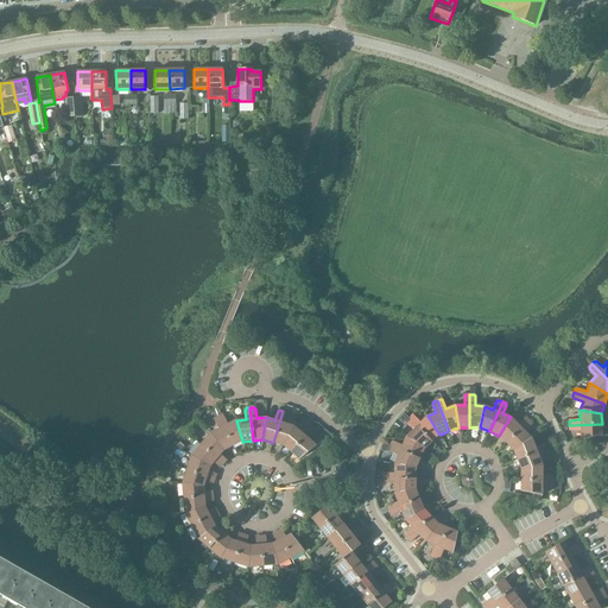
[(283,411),(273,443),(283,445),(293,426),(285,424),(287,415),(286,412),(283,411)]
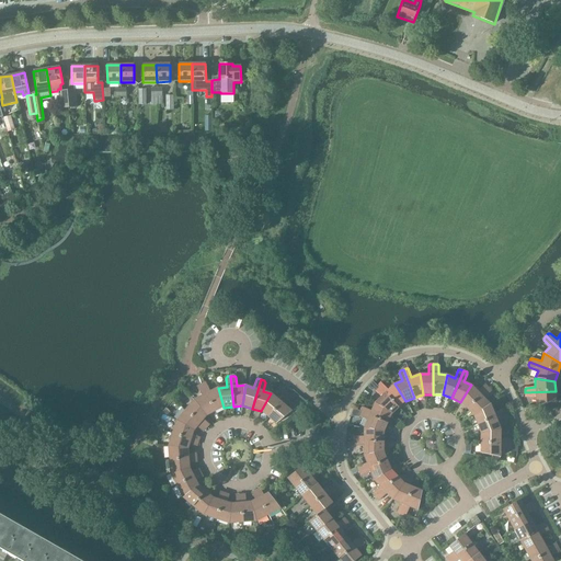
[(204,382),(201,385),(215,412),(224,408),(218,388),(210,391),(206,384),(204,382)]
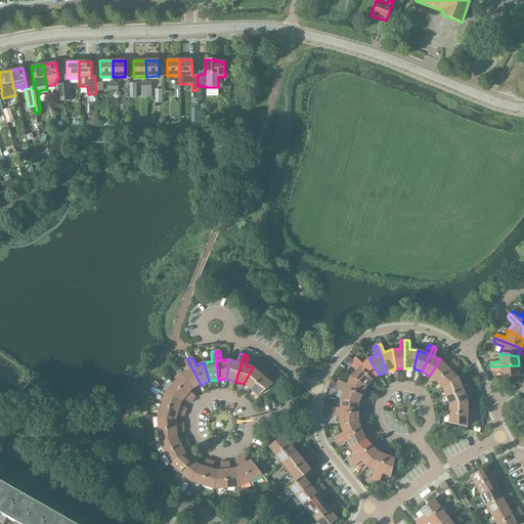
[(355,358),(352,360),(372,381),(379,375),(368,358),(362,364),(356,358),(355,358)]
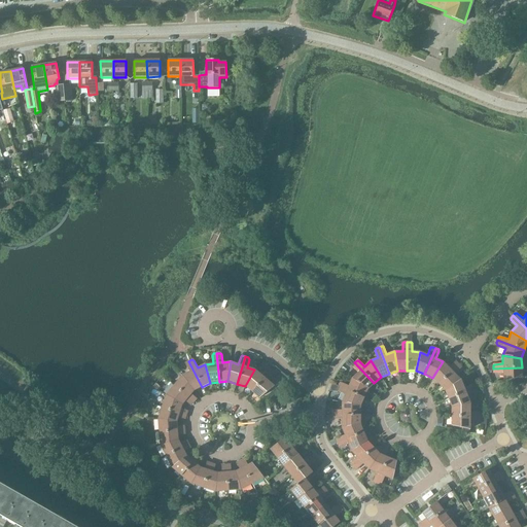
[(189,372),(182,376),(194,391),(202,387),(188,361),(186,362),(185,364),(189,372)]
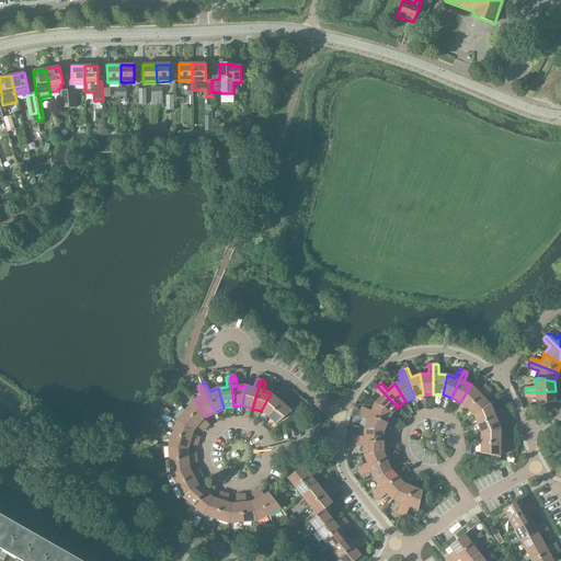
[(478,391),(471,385),(460,402),(467,409),(489,388),(485,385),(484,385),(478,391)]
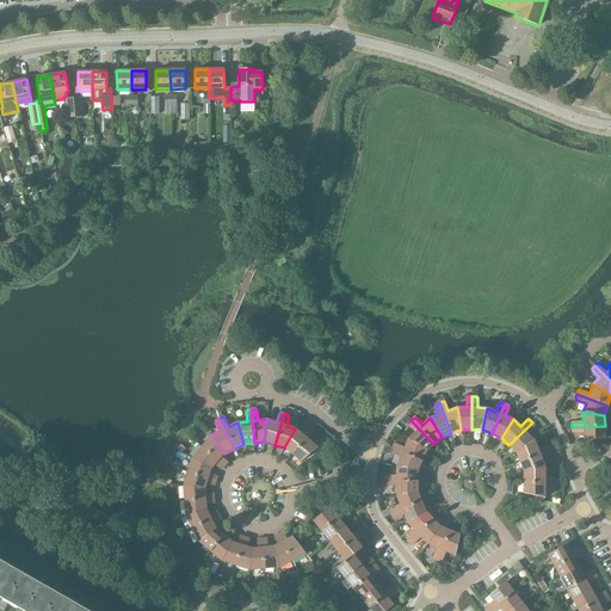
[(414,432),(408,439),(426,451),(433,444),(411,420),(408,424),(408,425),(414,432)]
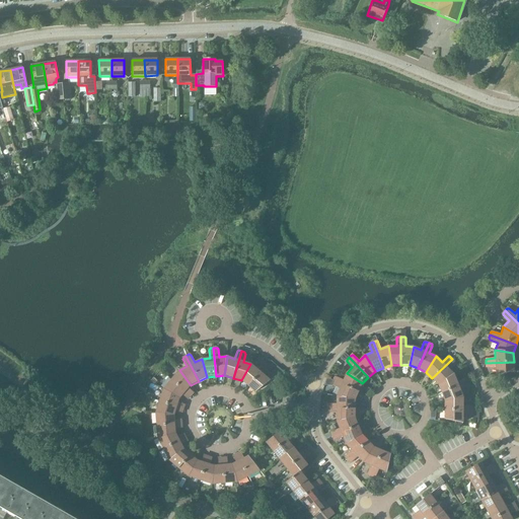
[(452,359),(432,378),(438,384),(454,374),(448,368),(454,363),(454,361),(452,359)]
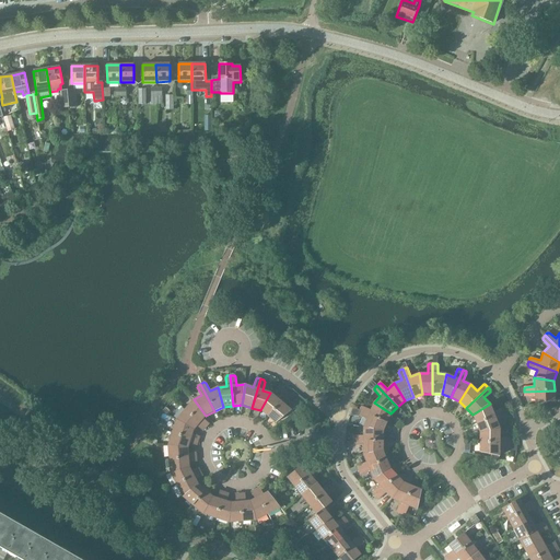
[(555,391),(524,392),(524,395),(525,397),(535,396),(535,405),(555,400),(555,391)]
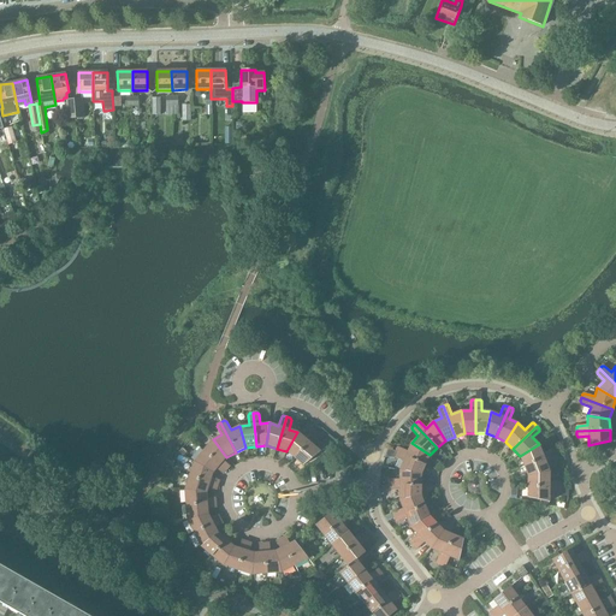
[(295,458),(317,433),(313,431),(312,431),(304,438),(297,432),(286,451),(295,458)]
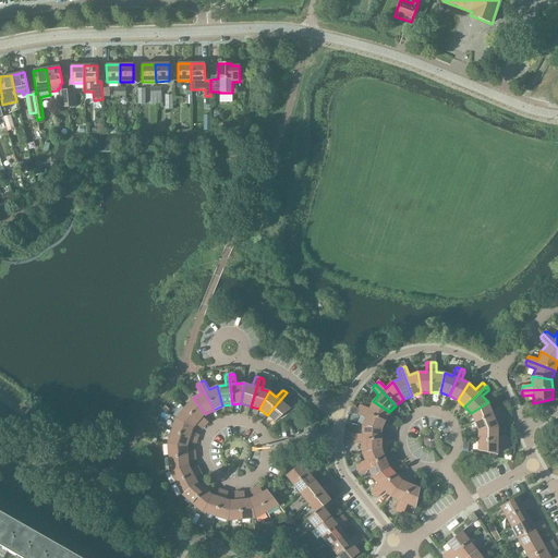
[(287,392),(267,415),(275,422),(290,409),(283,403),(289,397),(289,395),(287,392)]
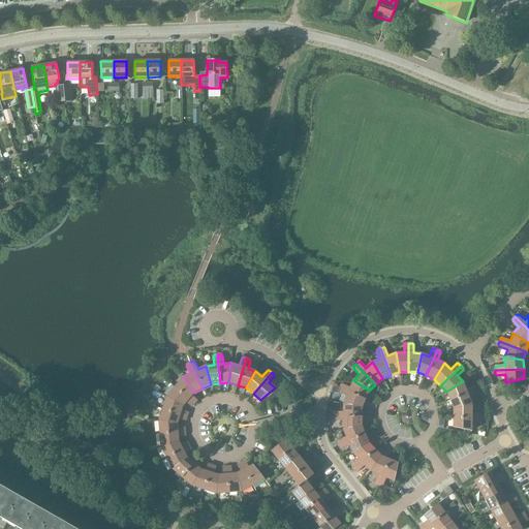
[(183,377),(175,386),(194,404),(196,401),(196,400),(192,396),(194,393),(183,377)]
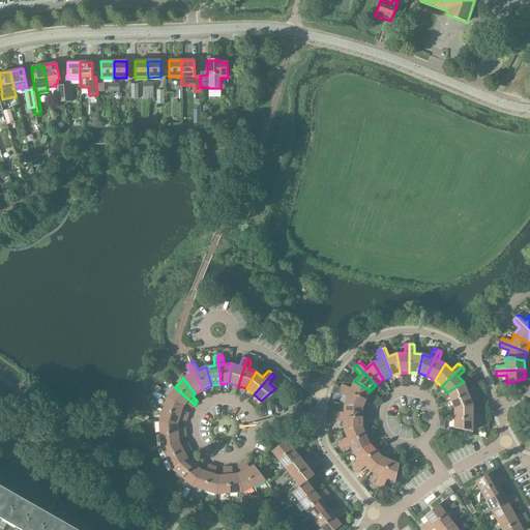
[(341,385),(340,388),(366,400),(370,391),(354,381),(351,388),(343,385),(341,385)]
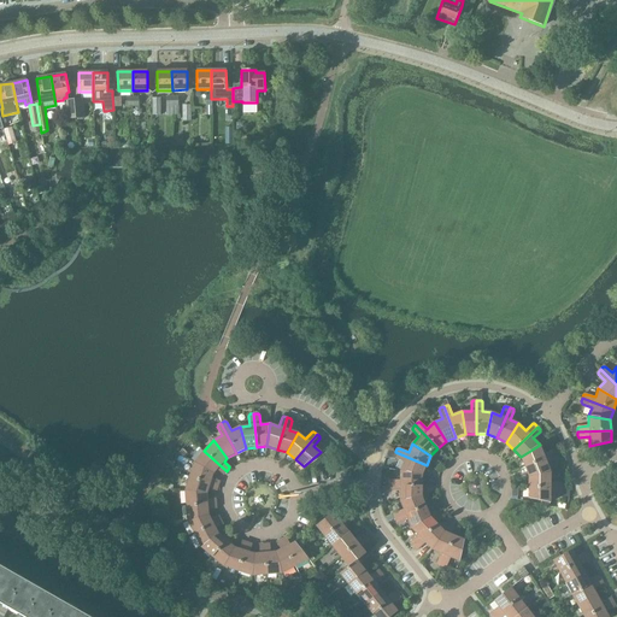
[(540,445),(521,457),(524,468),(556,454),(554,451),(552,450),(542,453),(540,445)]
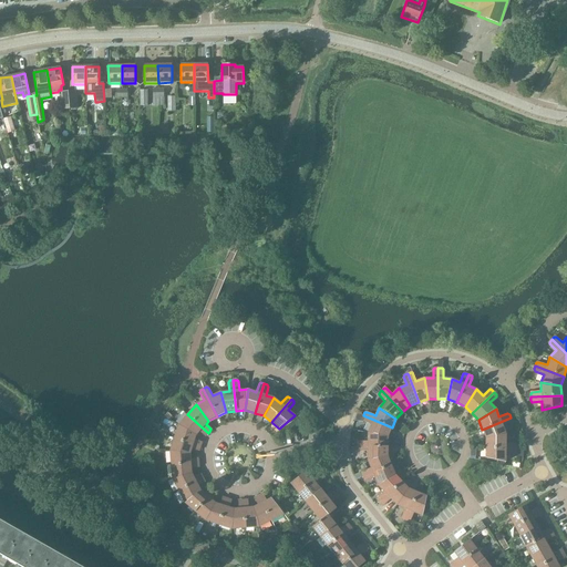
[(187,414),(178,425),(196,435),(199,432),(204,435),(206,435),(208,433),(187,414)]
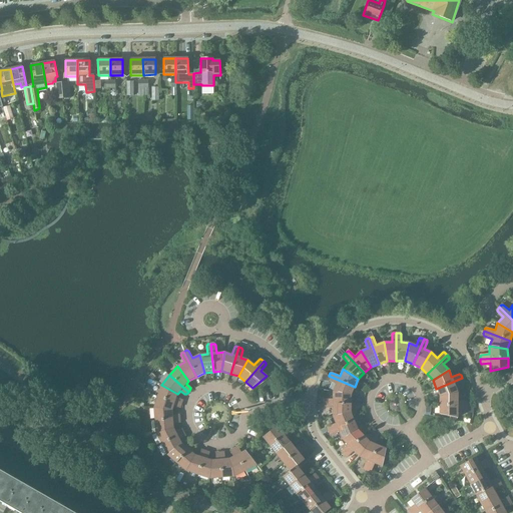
[(336,384),(333,392),(351,395),(355,387),(329,376),(328,379),(328,381),(336,384)]
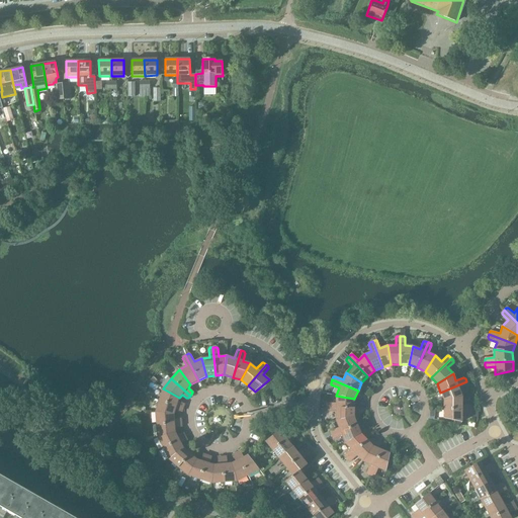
[(466,381),(440,393),(443,401),(462,397),(459,390),(466,386),(467,384),(466,381)]
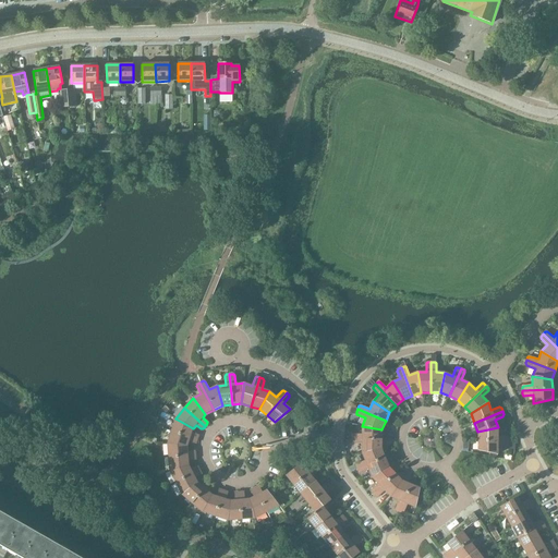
[(176,419),(171,432),(197,439),(198,436),(197,435),(192,433),(193,428),(176,419)]
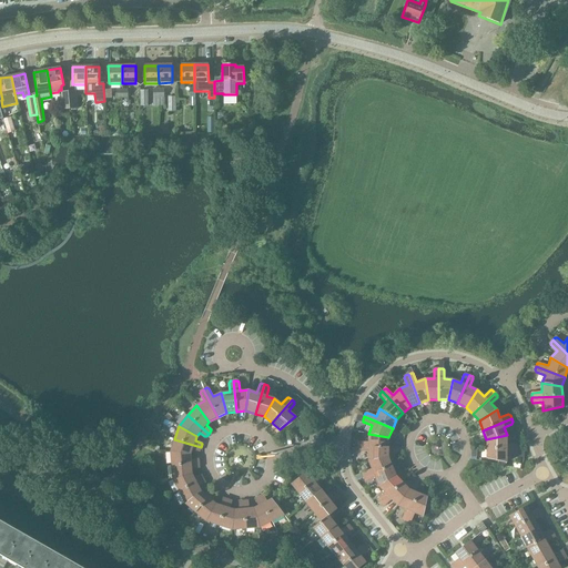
[(357,444),(357,447),(388,447),(388,437),(368,434),(368,442),(359,442),(357,444)]
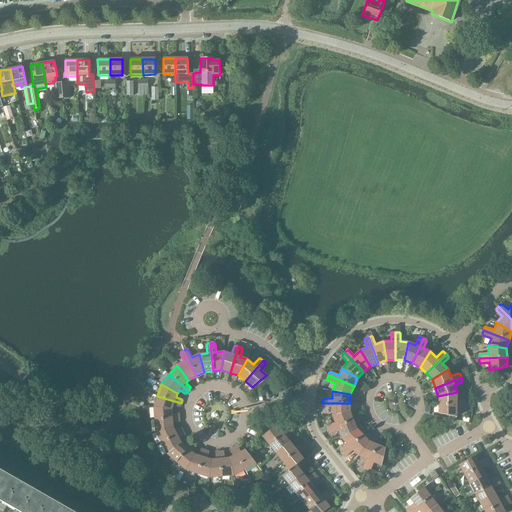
[(438,405),(466,405),(466,401),(465,400),(457,400),(457,392),(438,396),(438,405)]
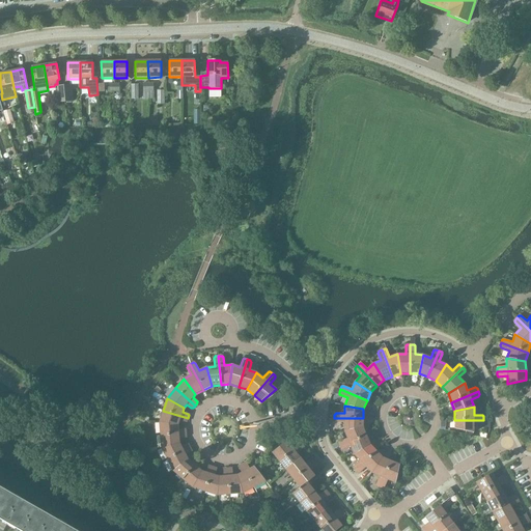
[(163,411),(159,423),(178,425),(179,421),(186,422),(187,422),(188,418),(163,411)]
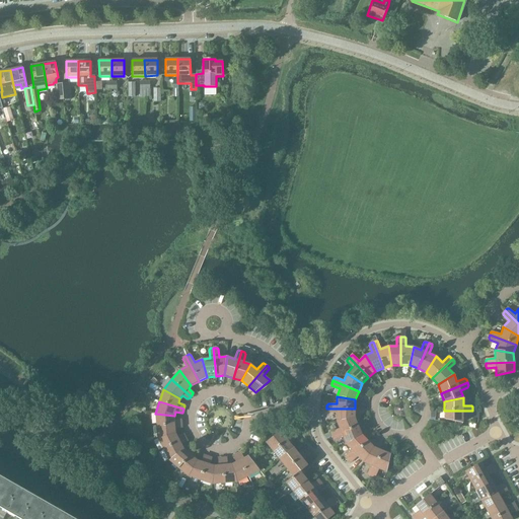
[(337,413),(337,421),(355,418),(355,409),(326,409),(326,412),(327,413),(337,413)]
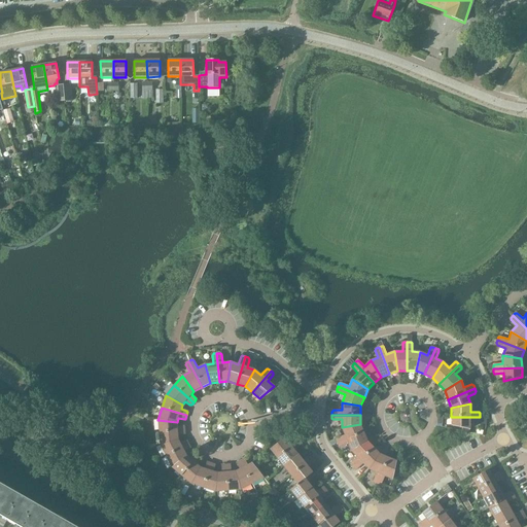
[(480,417),(451,417),(451,426),(470,429),(470,421),(479,421),(480,420),(480,417)]
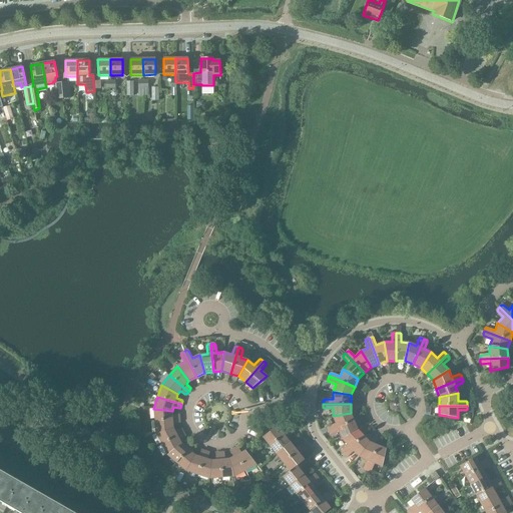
[(153,409),(154,421),(180,419),(179,416),(178,414),(172,415),(172,411),(153,409)]
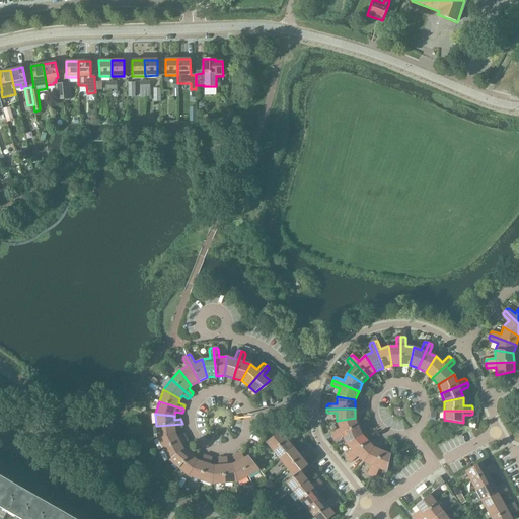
[(330,433),(331,436),(358,426),(355,418),(337,421),(339,429),(331,432),(330,433)]
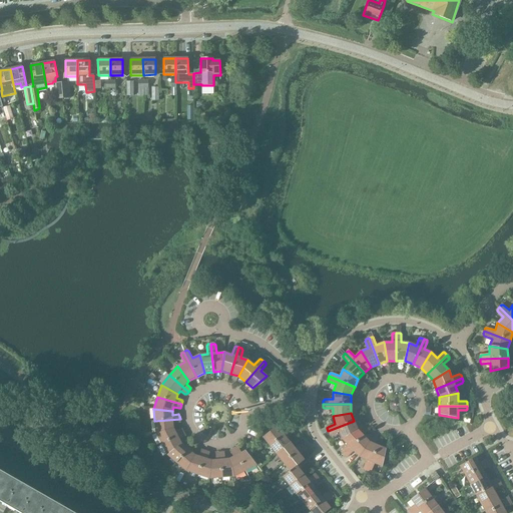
[(180,419),(154,421),(155,433),(173,428),(173,424),(179,423),(180,422),(180,419)]
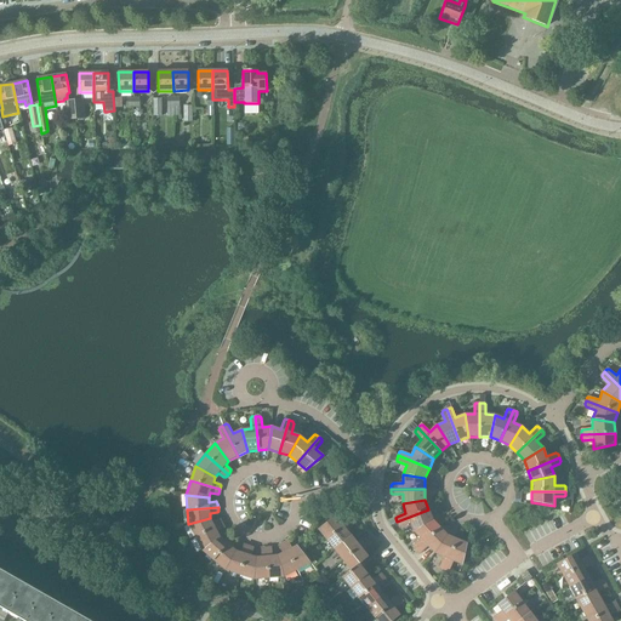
[(410,523),(414,531),(433,519),(428,510),(397,522),(399,525),(400,527),(410,523)]
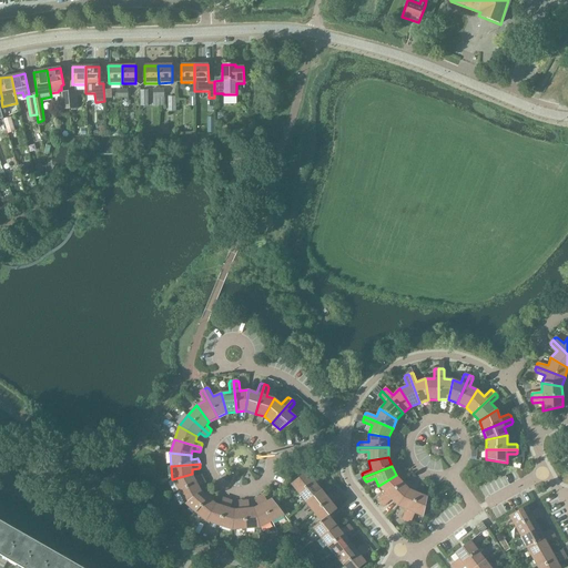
[(291,484),(298,494),(322,475),(320,472),(318,472),(311,477),(306,472),(291,484)]
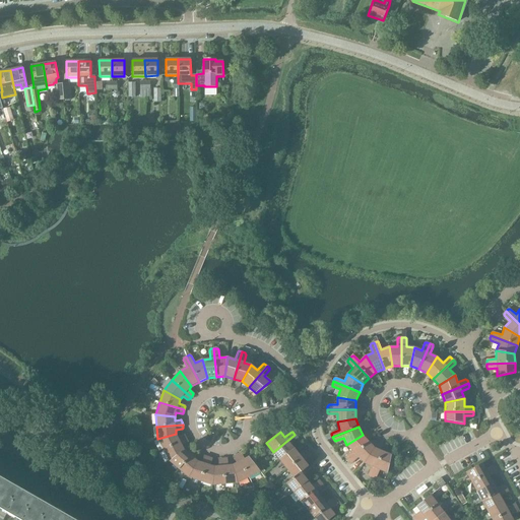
[(157,439),(164,450),(187,439),(185,436),(183,435),(178,438),(176,434),(157,439)]
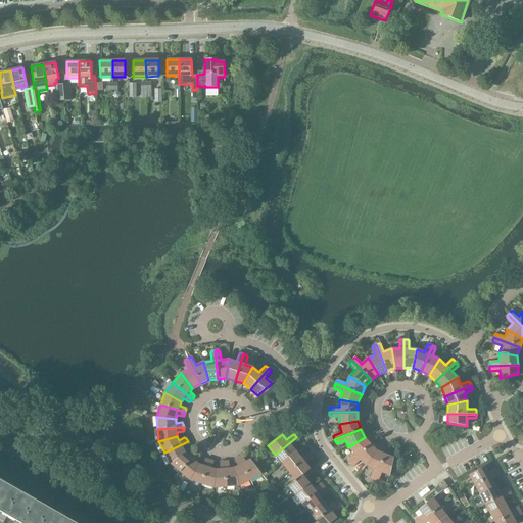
[(275,455),(282,463),(296,452),(292,446),(298,441),(298,439),(296,437),(275,455)]
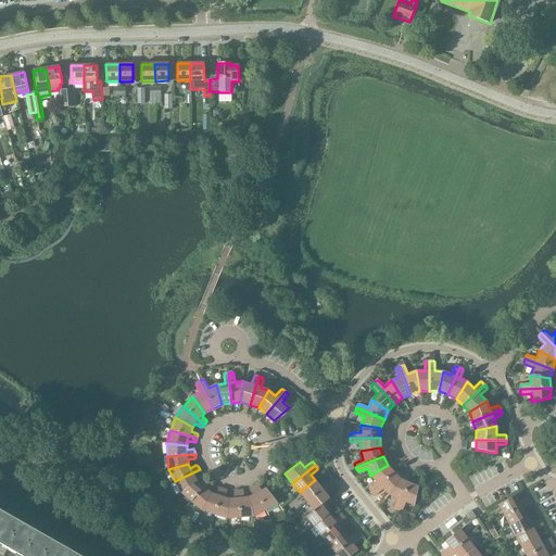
[(369,491),(373,493),(394,472),(388,465),(370,476),(376,482),(369,489),(369,491)]
